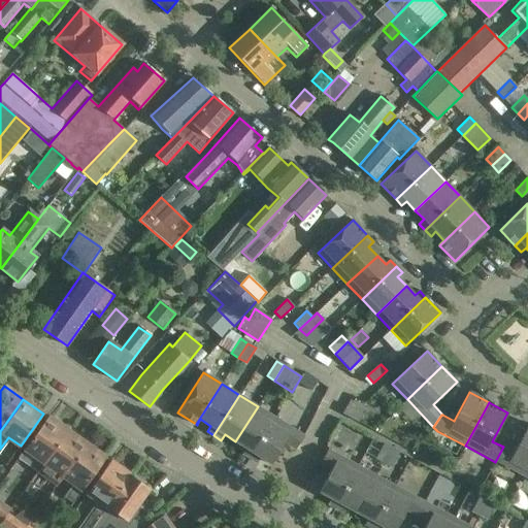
[(347,405),(342,414),(358,422),(362,414),(347,405)]
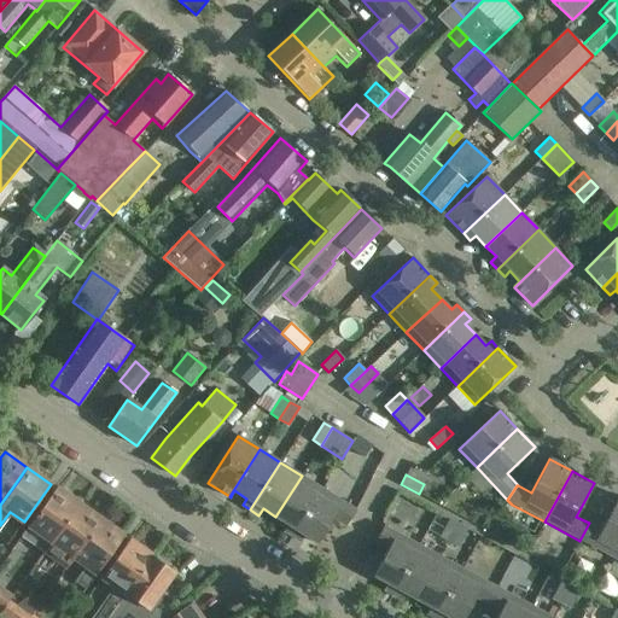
[(302,476),(275,517),(289,525),(284,531),(292,536),(322,489),(302,476)]
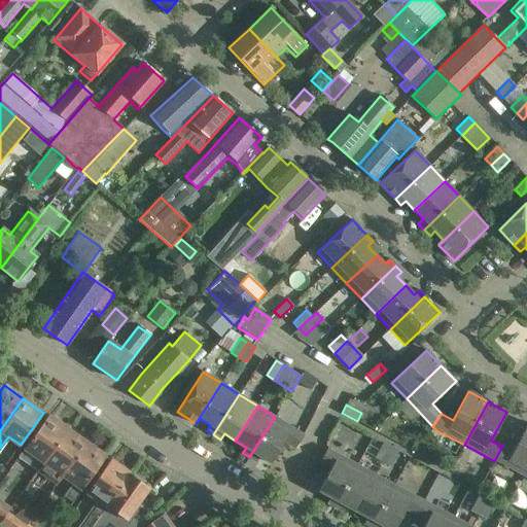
[(44,461),(66,429),(47,416),(19,457),(37,469),(44,461)]
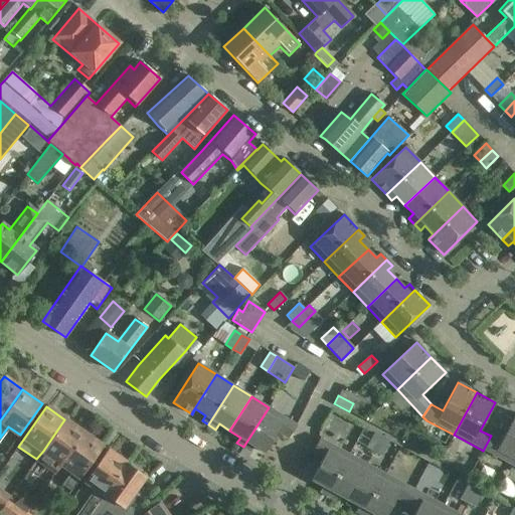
[(297,425),(269,407),(243,447),(250,452),(253,446),(265,453),(279,432),(289,439),(297,425)]
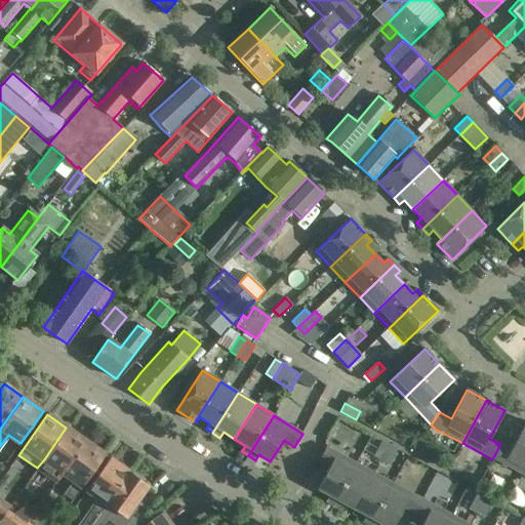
[(492,459),(522,475),(524,469),(524,422),(511,450),(500,444),(492,459)]
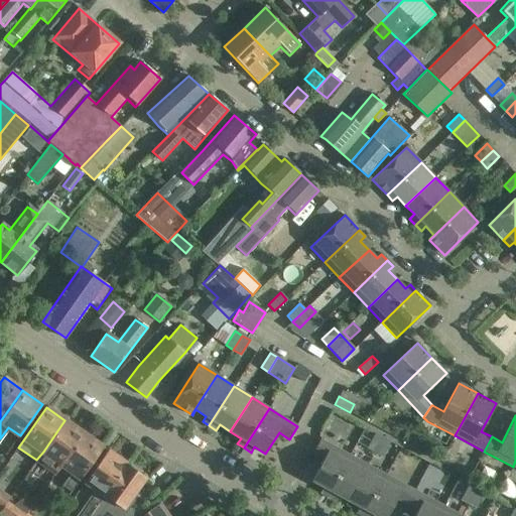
[(65,461),(84,433),(65,420),(43,452),(36,460),(35,462),(54,475),(65,461)]
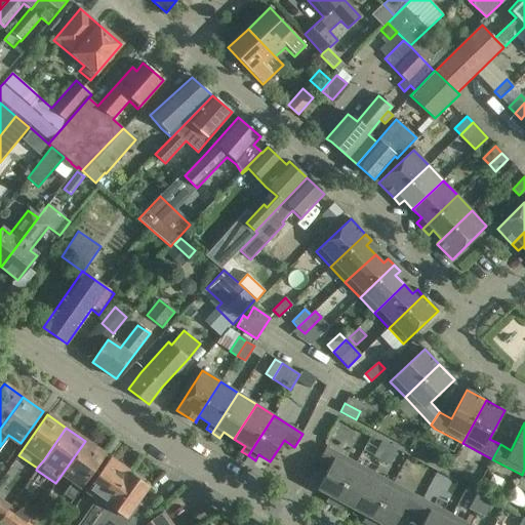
[(85,441),(66,469),(55,483),(56,484),(64,474),(73,480),(64,494),(73,500),(105,455),(85,441)]
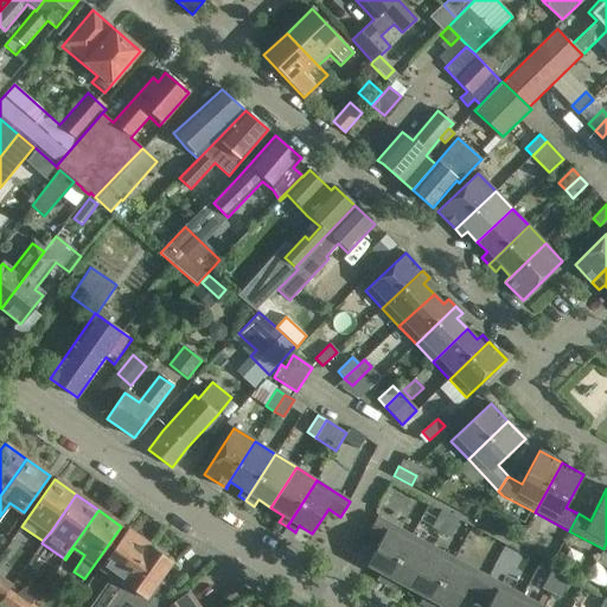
[(432,529),(440,534),(451,515),(441,510),(432,529)]
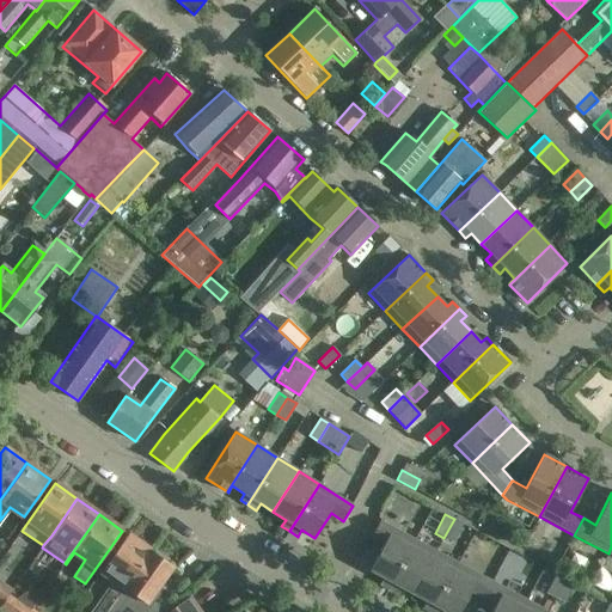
[(454,519),(444,538),(453,543),(464,524),(454,519)]
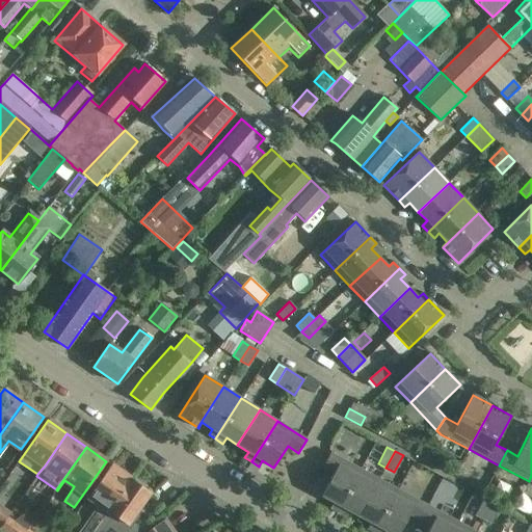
[(330,508),(338,512),(361,470),(330,453),(323,467),(334,473),(321,496),(334,502),(330,508)]
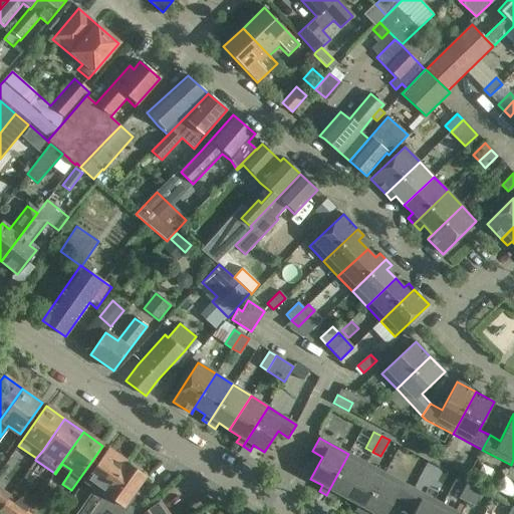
[(75,513),(87,513),(103,493),(125,462),(107,449),(85,480),(95,487),(75,513)]
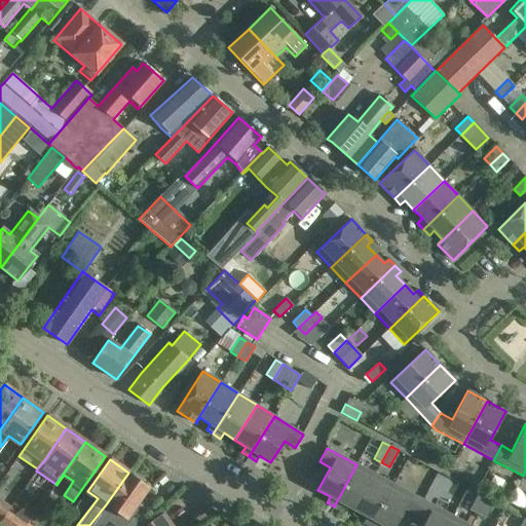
[(344,504),(355,511),(375,474),(357,464),(334,506),(341,511),(344,504)]
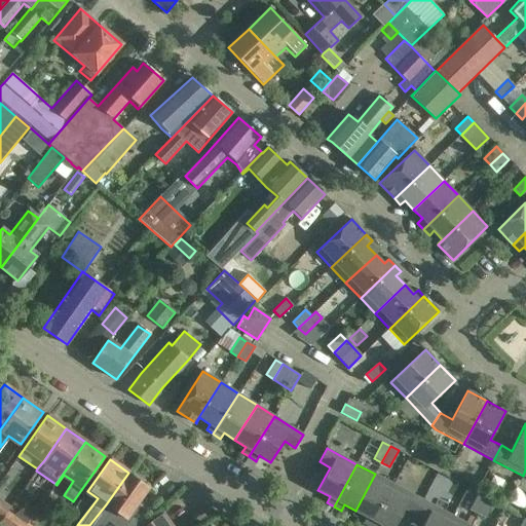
[(149,486),(128,473),(106,504),(89,525),(105,525),(108,522),(114,525),(126,525),(138,511),(134,508),(149,486)]
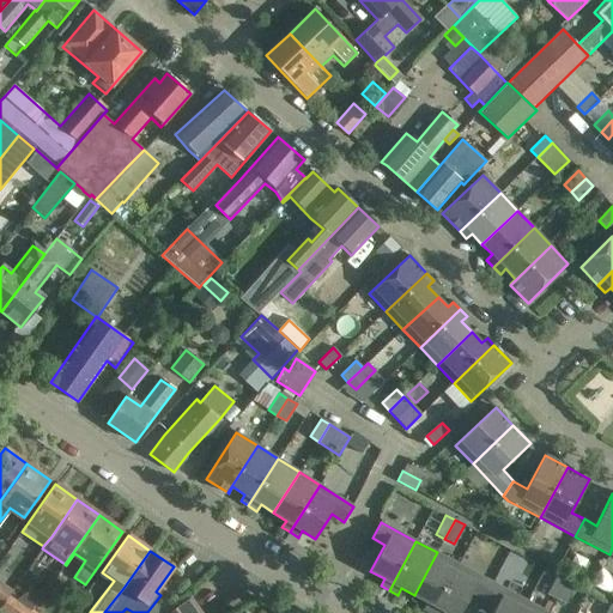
[(431,612),(432,612),(459,564),(437,552),(414,595),(428,602),(424,608),(431,612)]
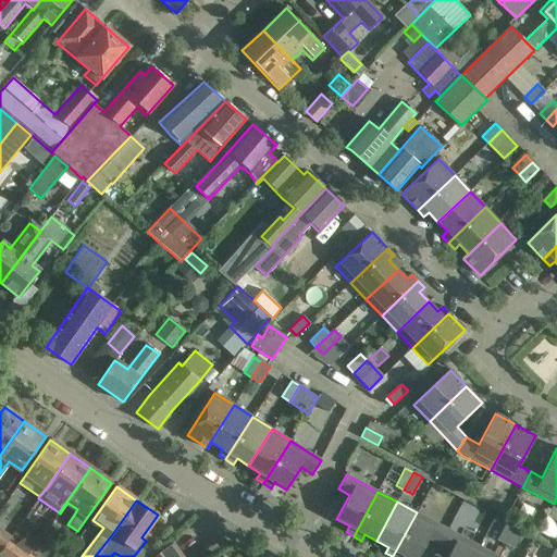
[(417,512),(393,556),(403,556),(404,555),(406,556),(418,556),(429,539),(441,544),(448,529),(417,512)]
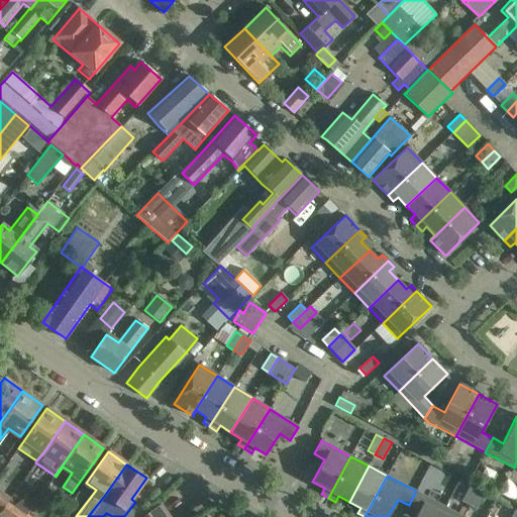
[(470,505),(478,490),(470,486),(461,501),(470,505)]
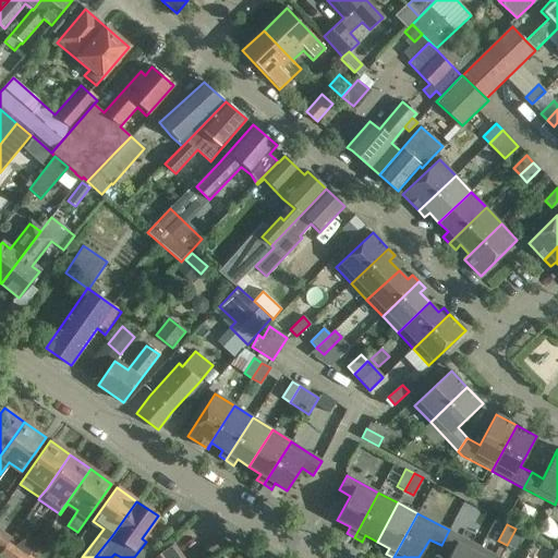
[(12,537),(0,529),(0,550),(1,552),(12,537)]
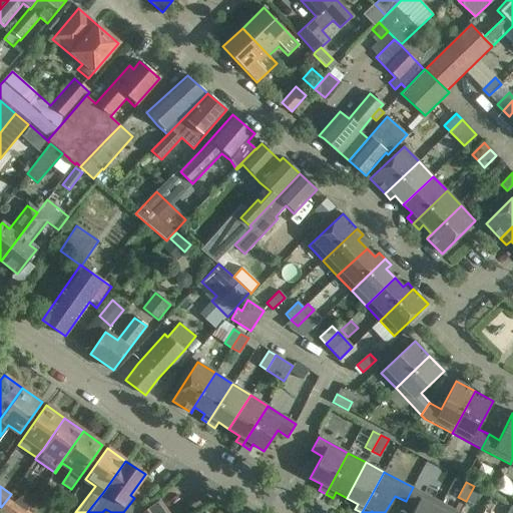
[(474,486),(466,501),(474,505),(482,490),(474,486)]
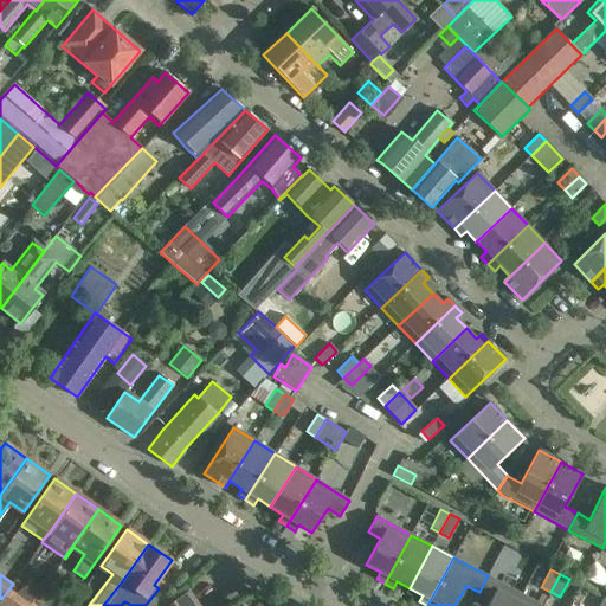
[(479,592),(491,599),(487,605),(515,605),(522,594),(488,575),(479,592)]
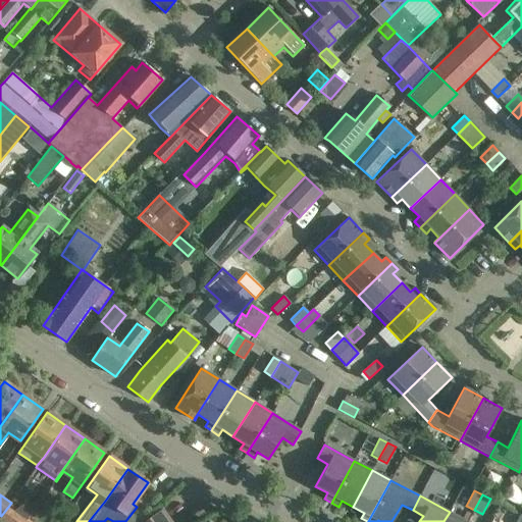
[(167,521),(170,520),(162,509),(144,521),(167,521)]
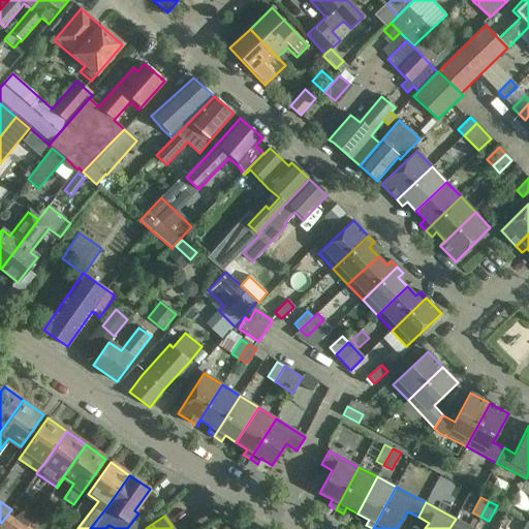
[(6,528),(26,528),(28,526),(16,517),(6,528)]
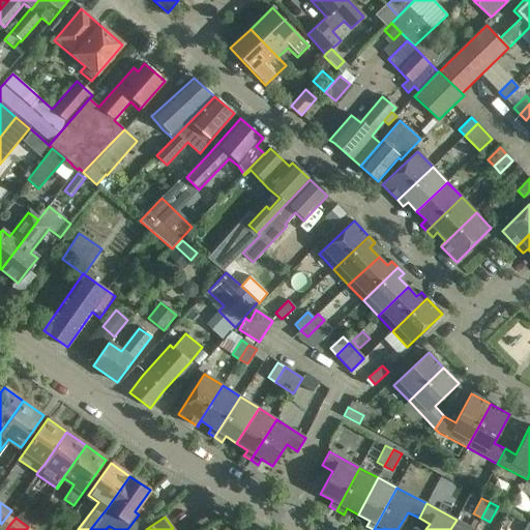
[(474,529),(475,529),(457,520),(450,529),(474,529)]
